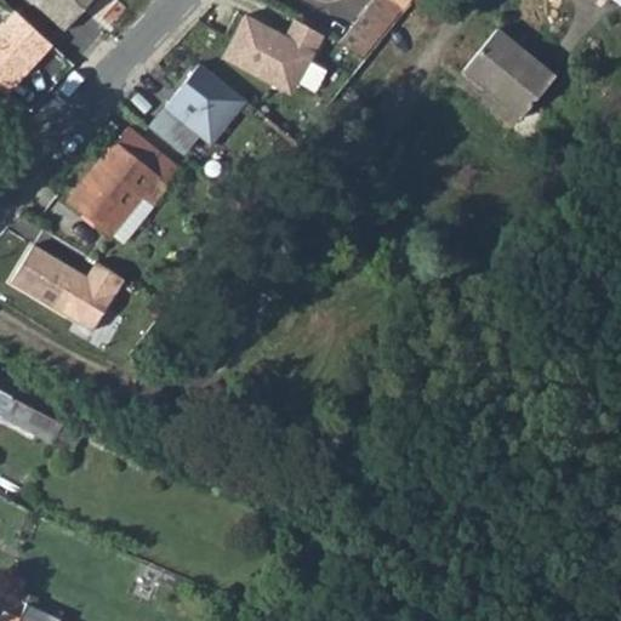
[(39,0),(38,3),(66,29),(92,0),(39,0)]
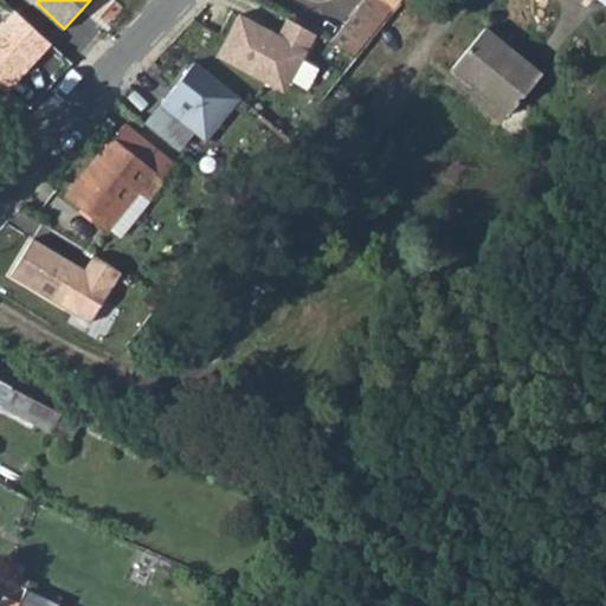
[(393,11),(379,0),(362,0),(330,39),(355,55),(393,11)]
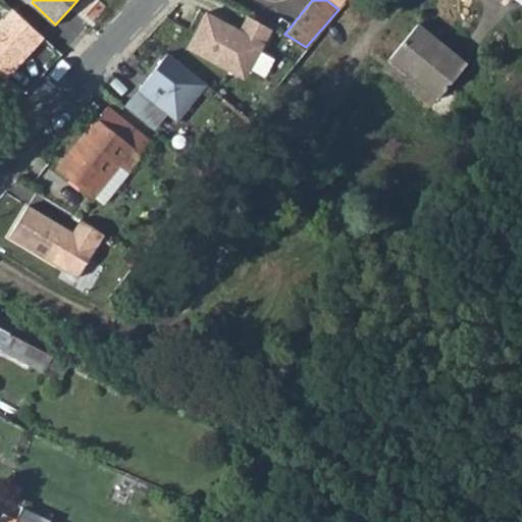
[(326,0),(338,9),(346,0),(326,0)]
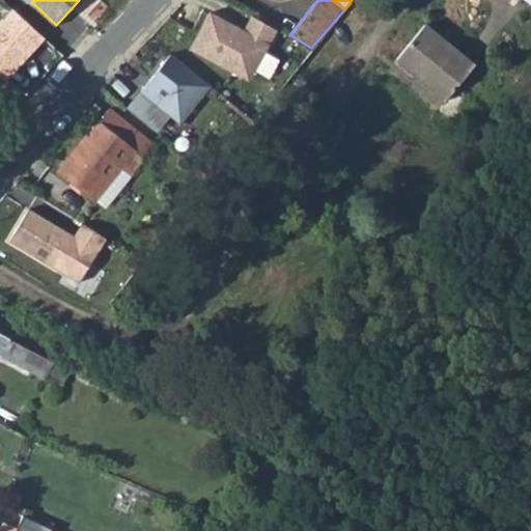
[(12,10),(0,24),(0,77),(5,80),(44,37),(12,10)]
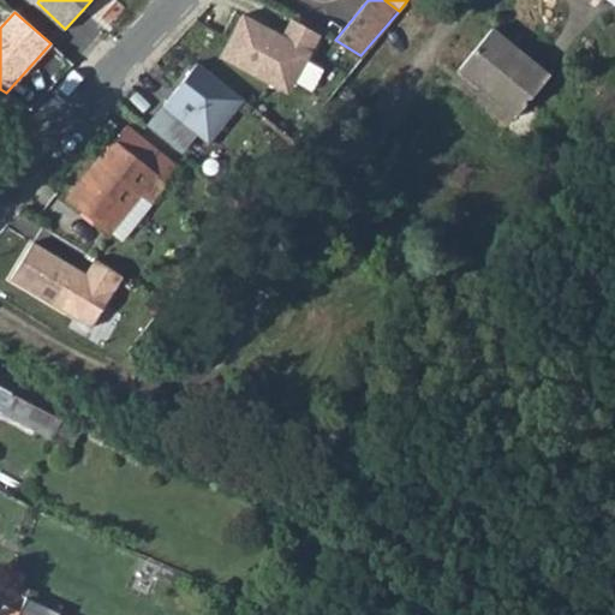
[(220,58),(276,87),(294,81),(318,35),(291,21),(284,36),(243,15),(220,58)]
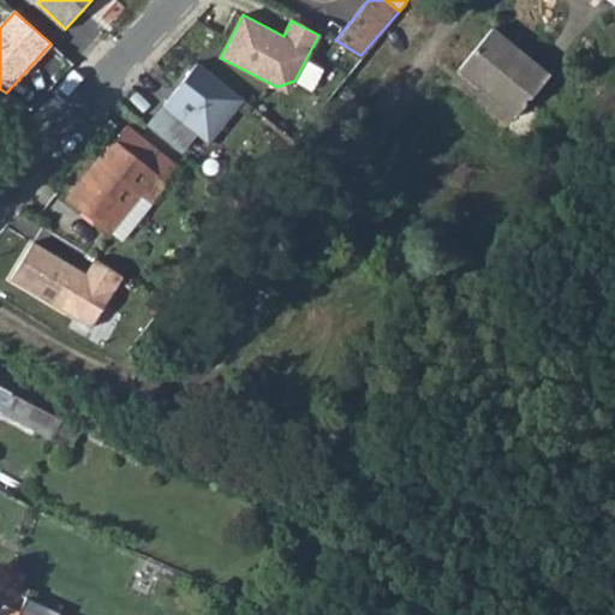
[(493,29),(458,69),(512,115),(548,73),(493,29)]
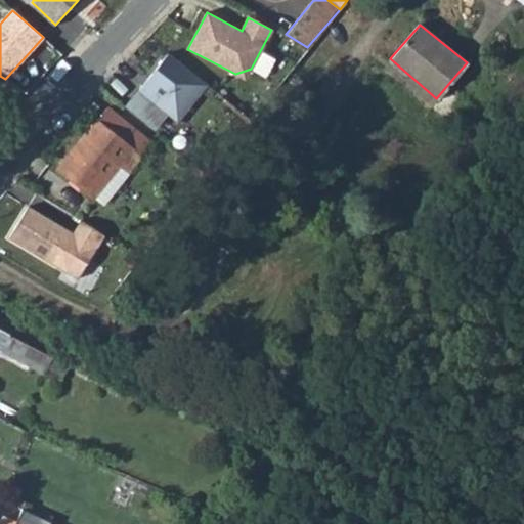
[(168,55),(126,106),(153,128),(165,113),(177,122),(207,86),(168,55)]
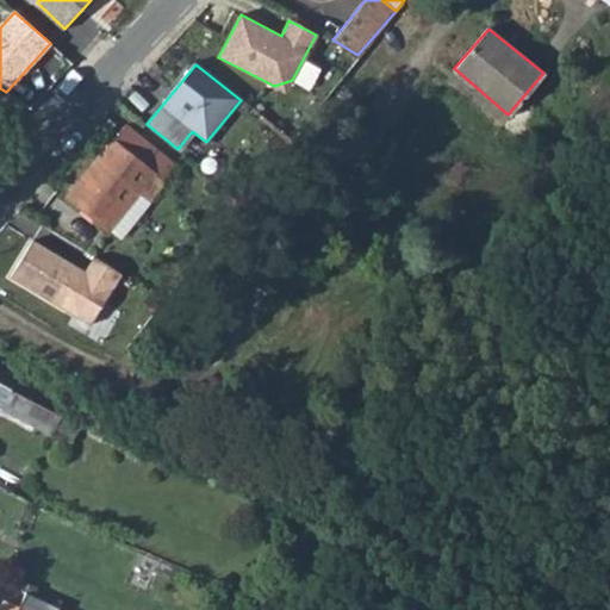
[(173,165),(124,125),(64,198),(116,240),(161,185),(159,184),(173,165)]
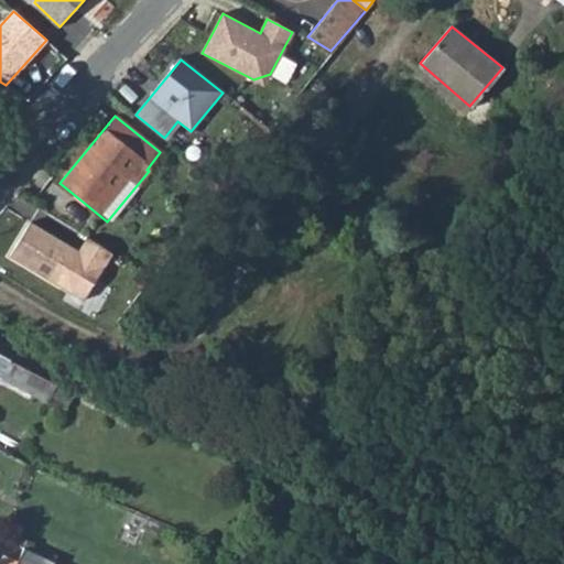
[(34,223),(11,258),(35,272),(39,268),(87,297),(112,255),(87,236),(77,250),(34,223)]
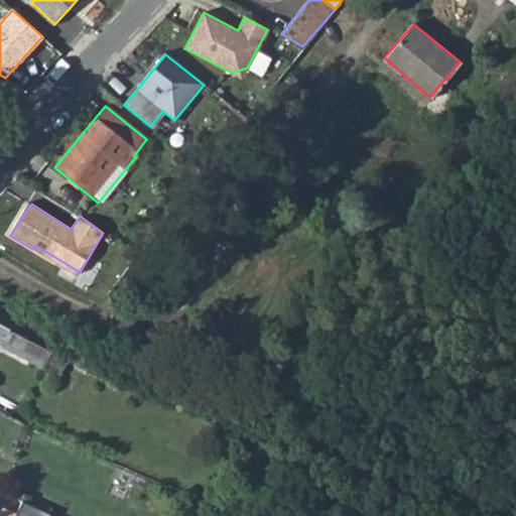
[(49,350),(8,329),(1,345),(41,366),(49,350)]
